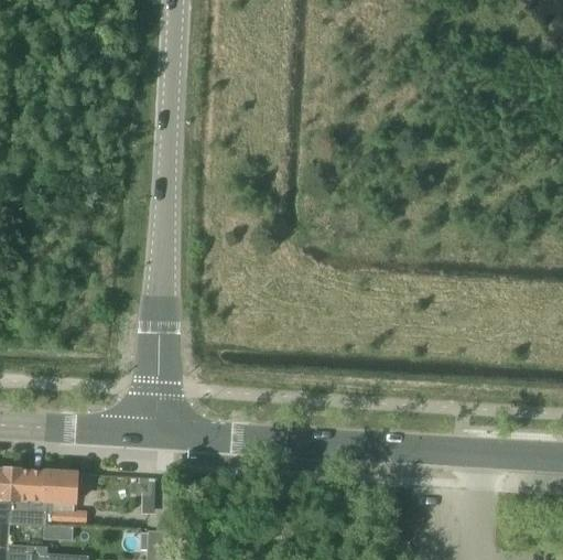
[(20,467),(0,465),(0,541),(8,542),(10,521),(11,485),(19,485),(20,467)]
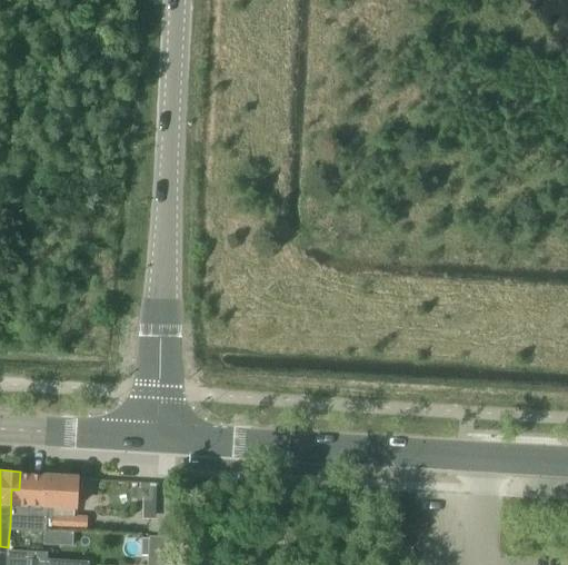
[(48,473),(20,472),(19,489),(11,489),(10,526),(45,528),(47,528),(47,527),(47,524),(51,524),(51,514),(46,513),(48,473)]
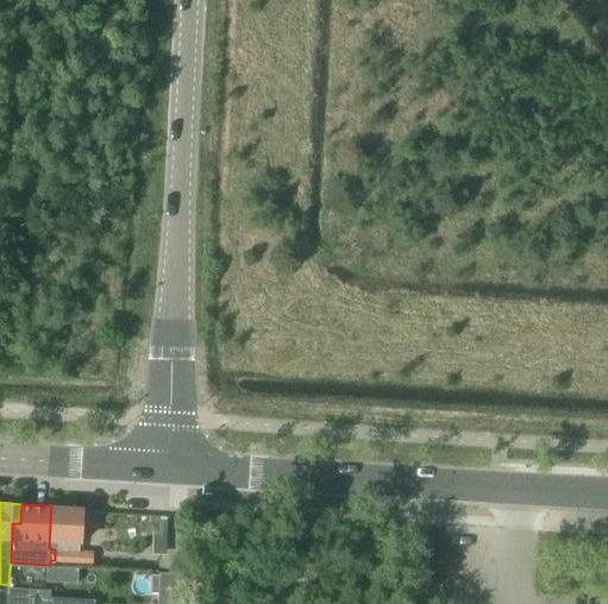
[(83,508),(51,505),(49,548),(55,549),(55,560),(93,562),(94,547),(81,547),(83,508)]
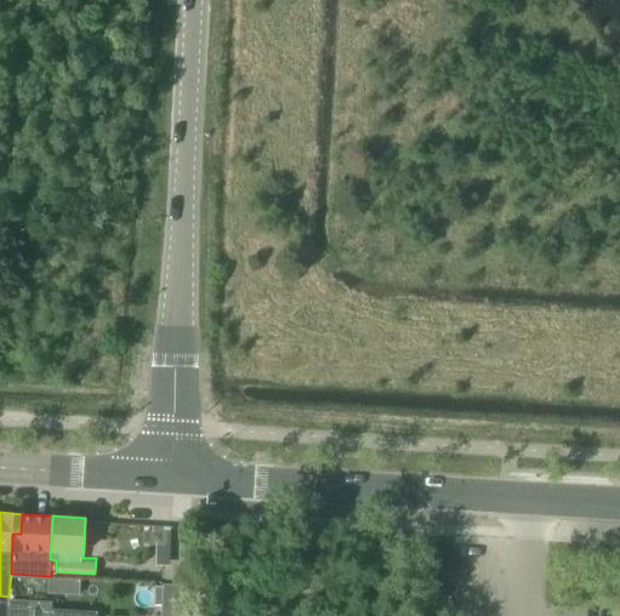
[(49,576),(49,589),(62,591),(63,576),(51,575),(51,576),(49,576)]
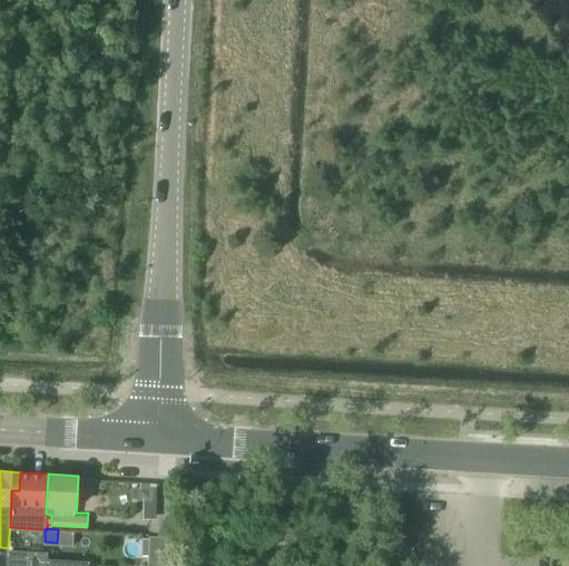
[(146,535),(145,565),(173,565),(174,536),(146,535)]
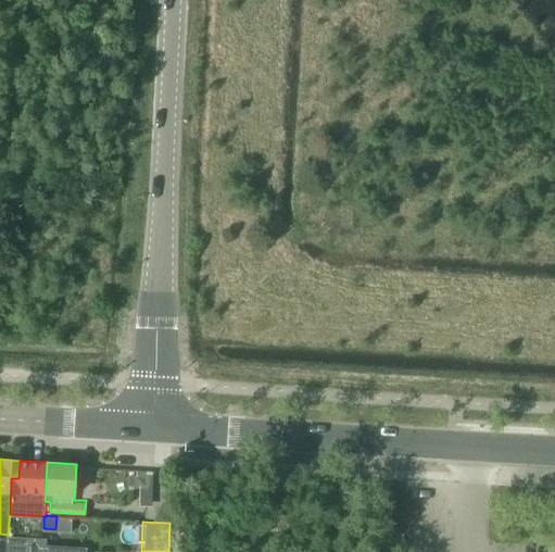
[(8,535),(7,551),(85,551),(86,548),(67,547),(43,546),(43,537),(8,535)]
